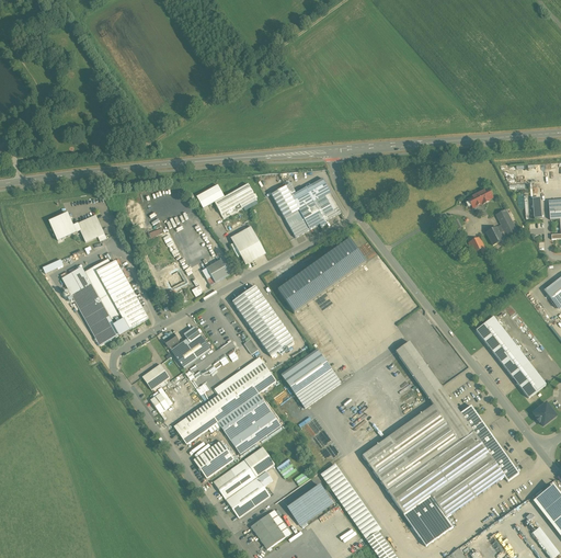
[(292,194),(310,227),(319,223),(321,225),(327,223),(324,219),(342,209),(322,177),(296,191),(292,194)]
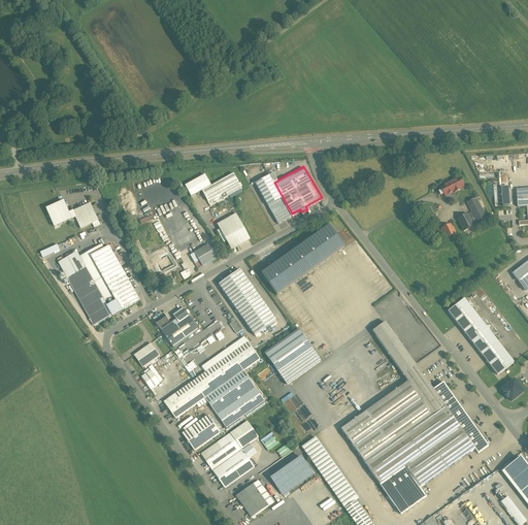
[(226,175),(216,182),(215,182),(215,183),(213,182),(212,183),(202,189),(210,203),(241,186),(234,171),(229,174),(228,173),(228,174),(227,174),(226,175)]
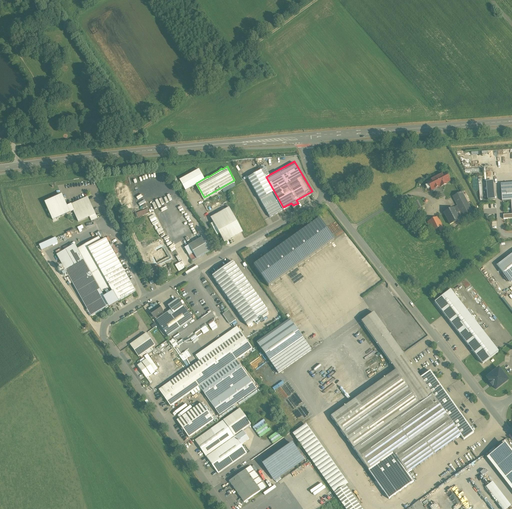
[(265,166),(261,168),(266,177),(270,174),(265,166)]
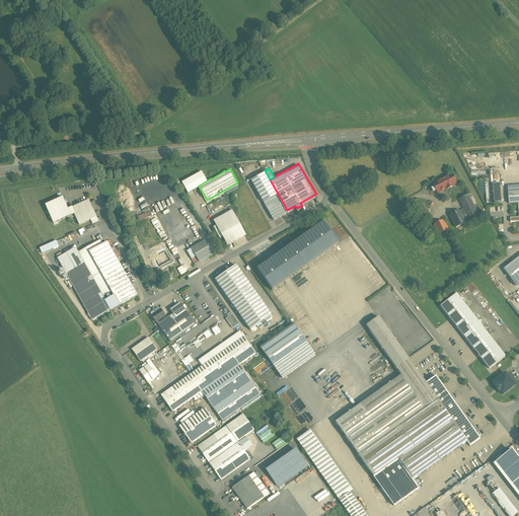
[(208,180),(202,169),(181,179),(188,191),(208,180)]
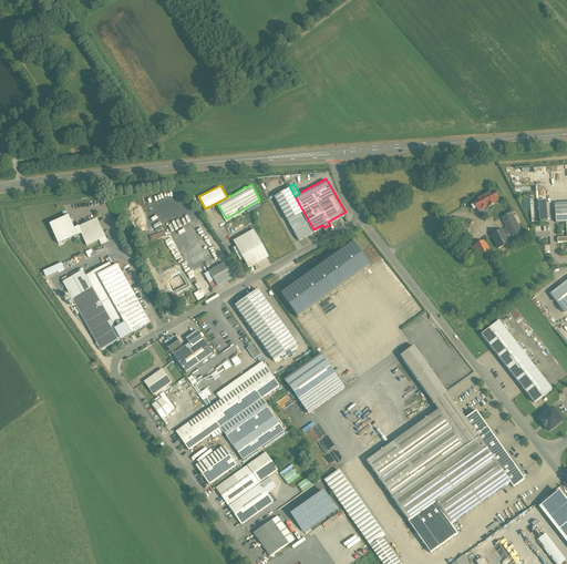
[(295,196),(289,186),(275,194),(299,238),(313,229),(295,196)]
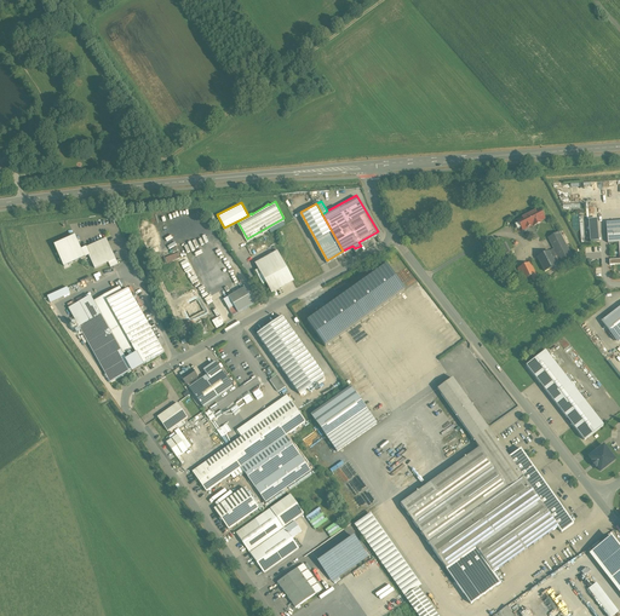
[(539,206),(517,217),(523,228),(533,222),(533,223),(541,219),(540,218),(545,216),(539,206)]
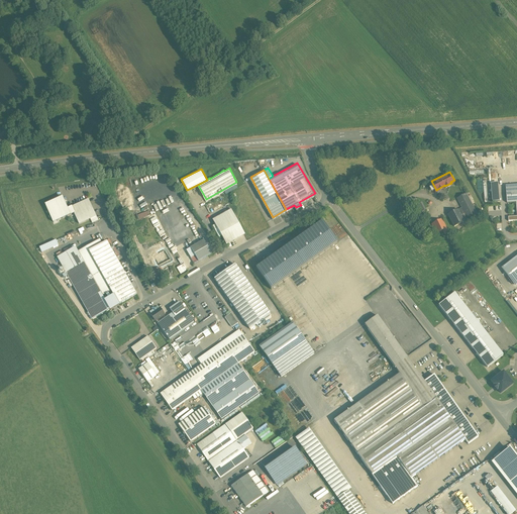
[(498,180),(491,181),(492,199),(500,199),(498,180)]
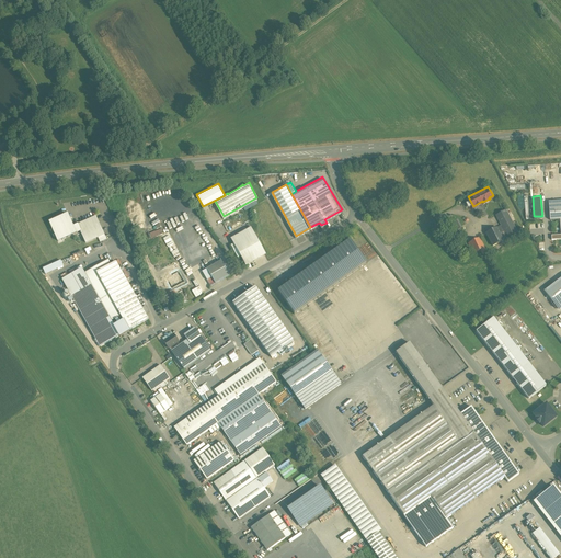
[(560,197),(548,198),(550,217),(560,217),(560,232),(551,232),(551,237),(560,236),(560,197)]
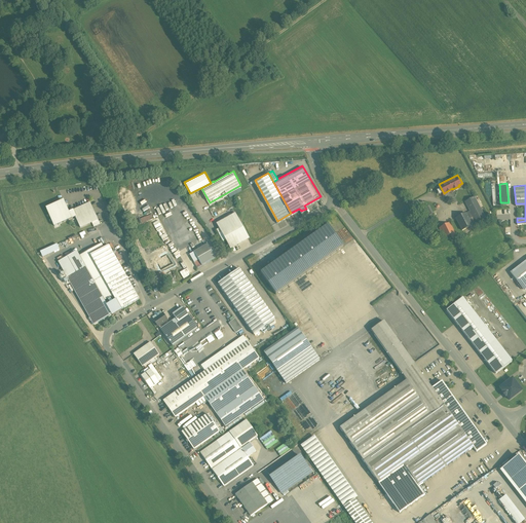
[(474,194),(465,199),(471,209),(465,211),(472,223),(485,216),(474,194)]
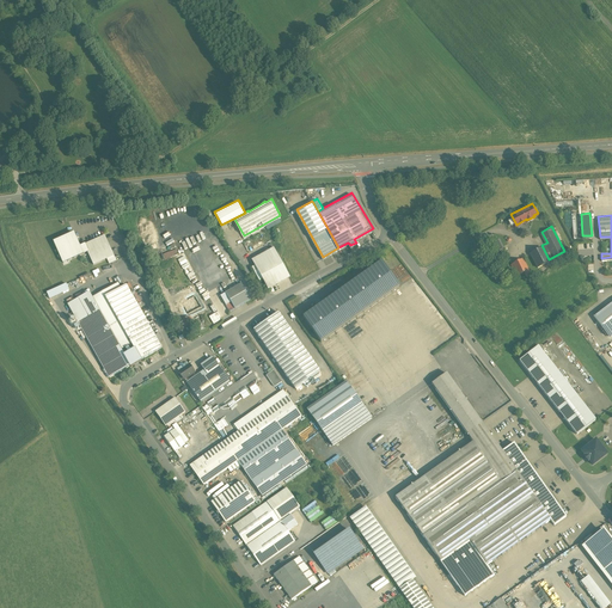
[(74,231),(54,240),(63,259),(84,251),(80,244),(74,231)]
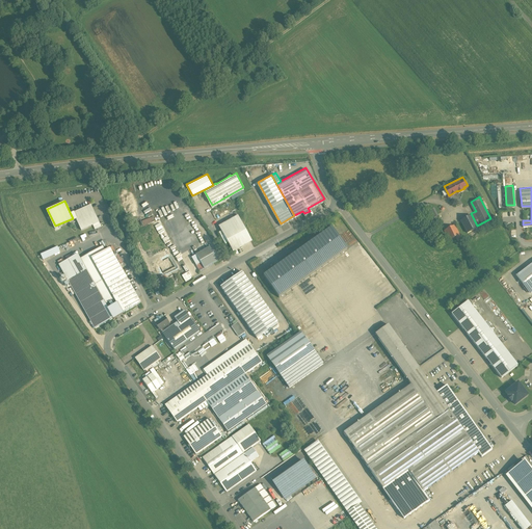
[(91,203),(70,212),(73,218),(76,216),(81,228),(99,220),(91,203)]
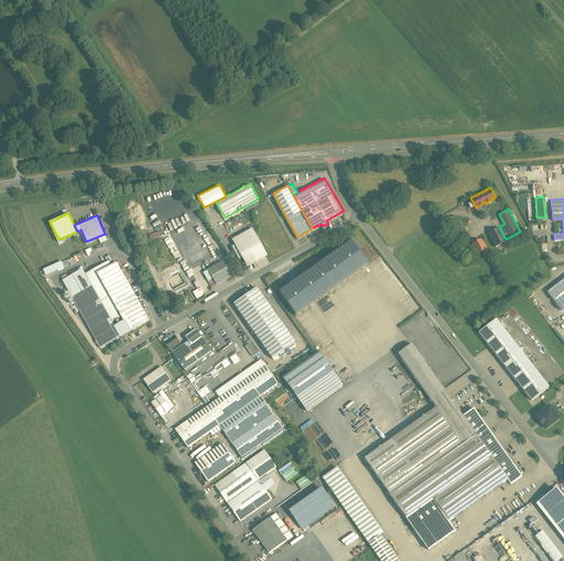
[(462,227),(455,216),(448,220),(455,232),(462,227)]
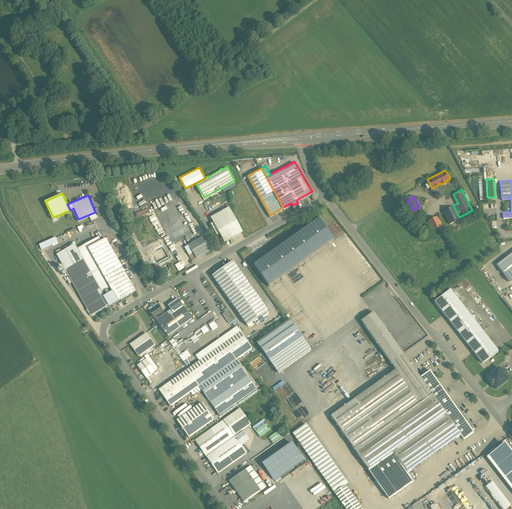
[(229,205),(210,215),(224,240),(243,230),(229,205)]
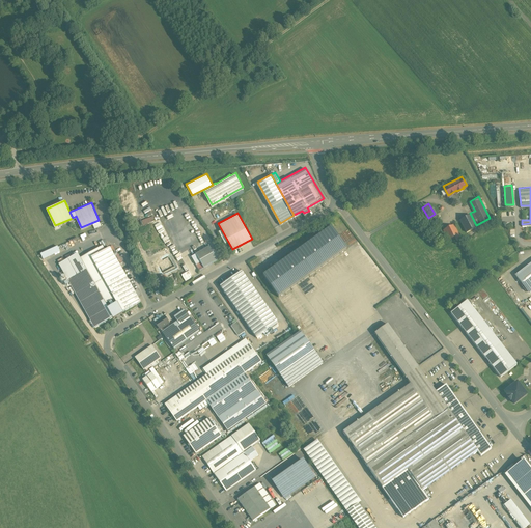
[(470,213),(460,218),(467,230),(476,225),(470,213)]
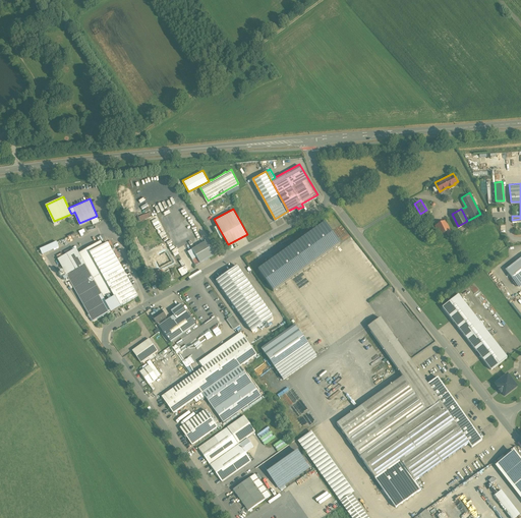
[(446,219),(436,224),(440,233),(450,227),(446,219)]
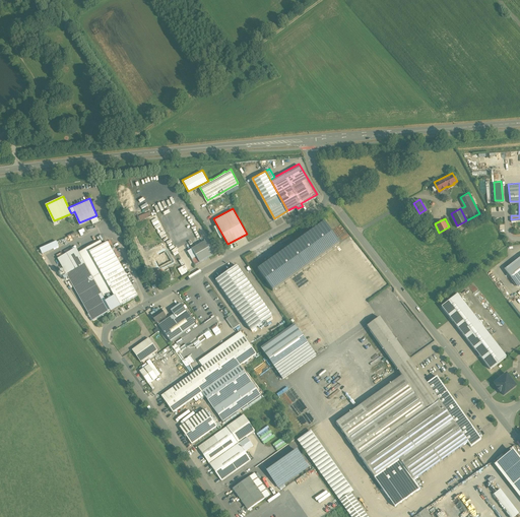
[(324,221),(259,267),(273,287),(338,241),(324,221)]
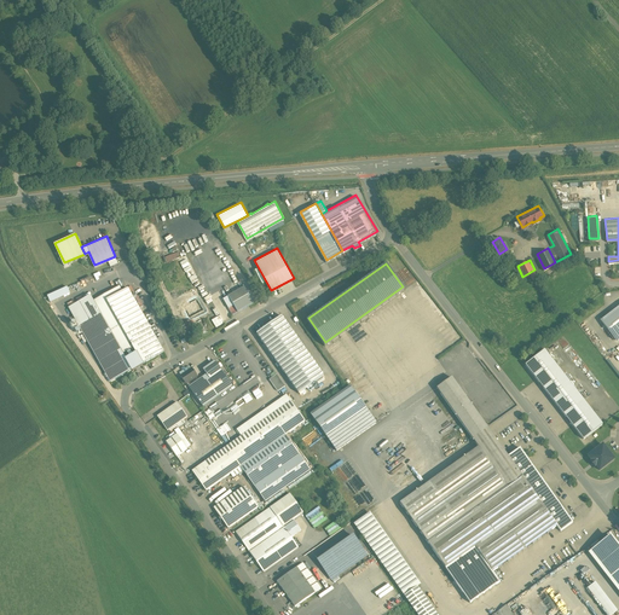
[(47,300),(67,290),(64,284),(44,293),(47,300)]
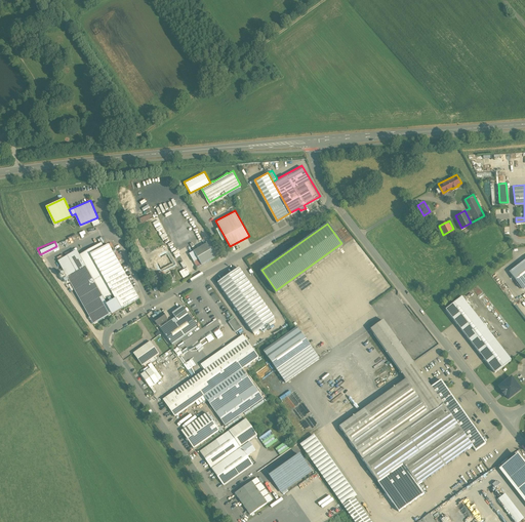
[(207,241),(194,249),(198,256),(201,263),(215,254),(207,241)]
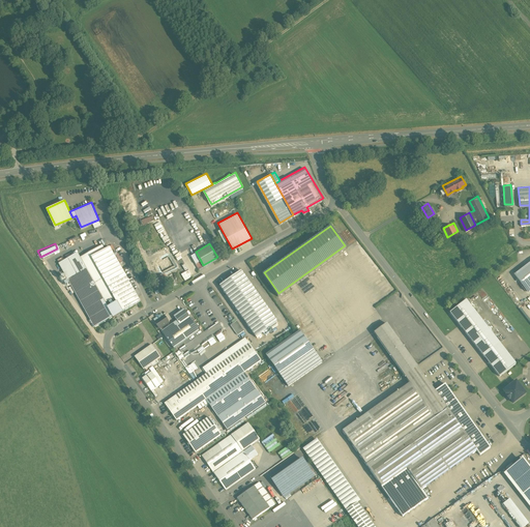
[(113,250),(110,244),(91,255),(91,256),(116,300),(121,310),(140,299),(120,262),(113,250)]
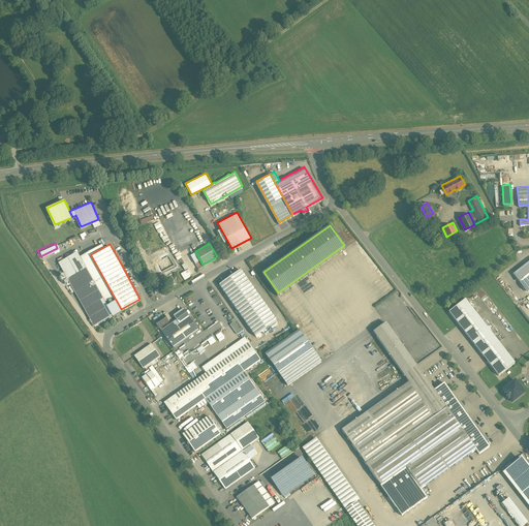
[(122,260),(116,248),(113,249),(120,261),(122,260)]
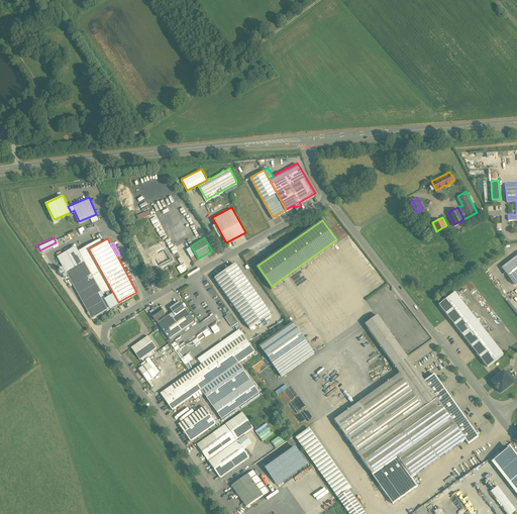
[(81,253),(76,244),(58,254),(68,273),(69,276),(92,317),(110,307),(105,298),(81,253)]
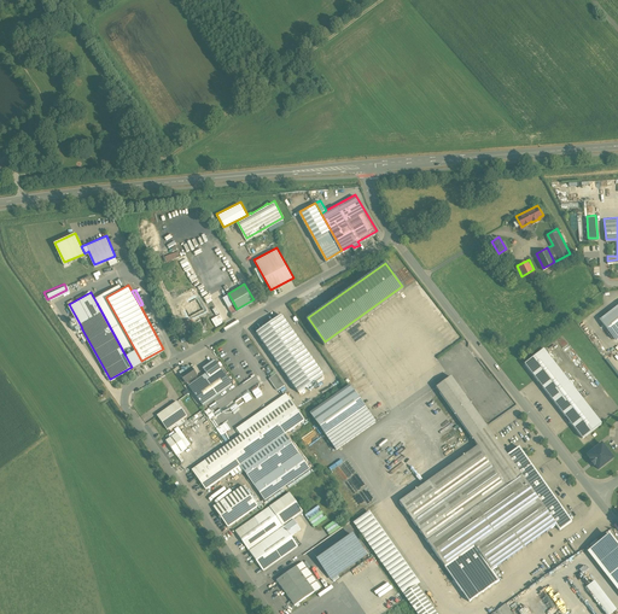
[(135,350),(106,298),(97,303),(126,356),(135,350)]
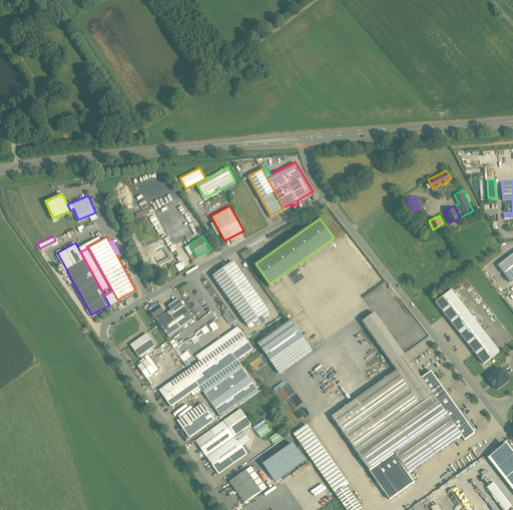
[(512,250),(497,264),(510,280),(512,277),(512,250)]
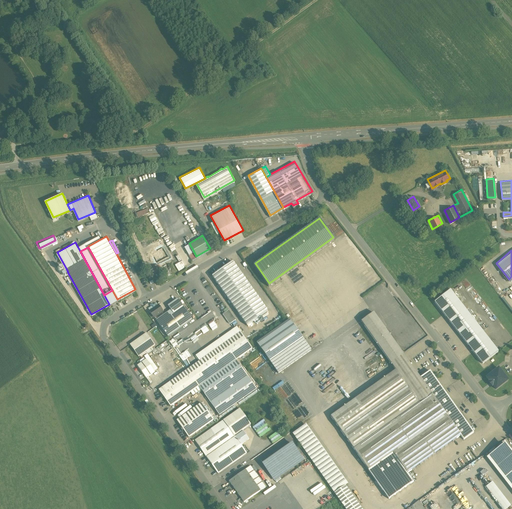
[(268,309),(233,259),(212,274),(247,323),(268,309)]
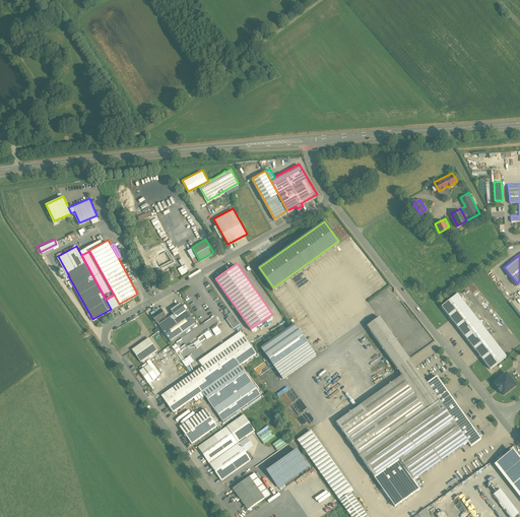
[(183,264),(177,266),(179,272),(185,270),(183,264)]
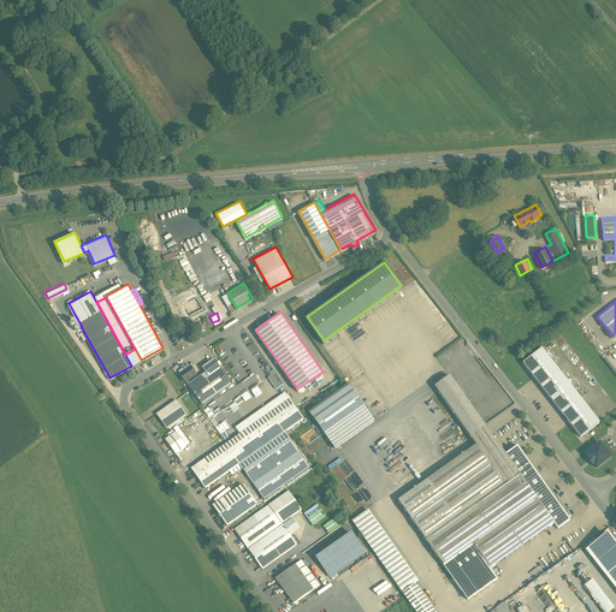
[(191,316),(183,320),(188,328),(195,325),(191,316)]
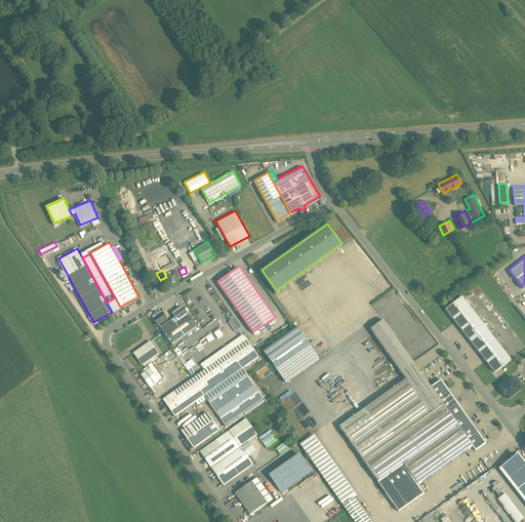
[(511,358),(461,295),(446,308),(495,370),(511,358)]
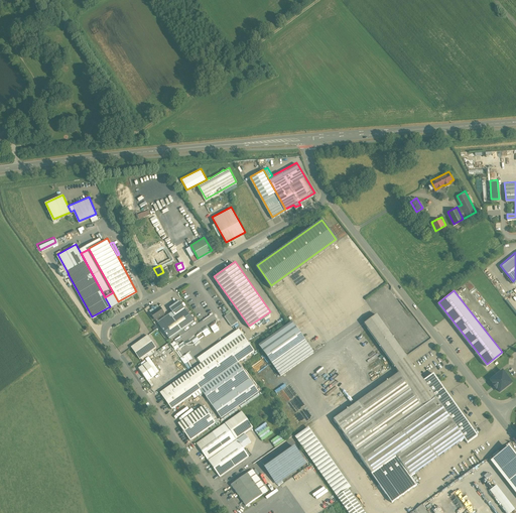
[(179,298),(169,305),(172,309),(157,321),(169,337),(194,319),(179,298)]
